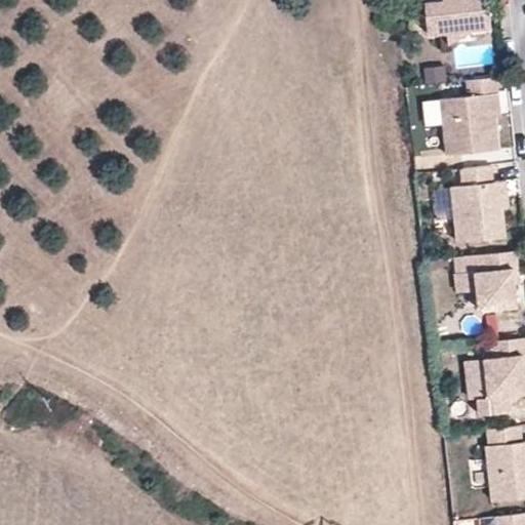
[(425,0),(423,0),(428,34),(447,31),(447,25),(472,22),(473,28),(490,26),(487,0),(425,0)]
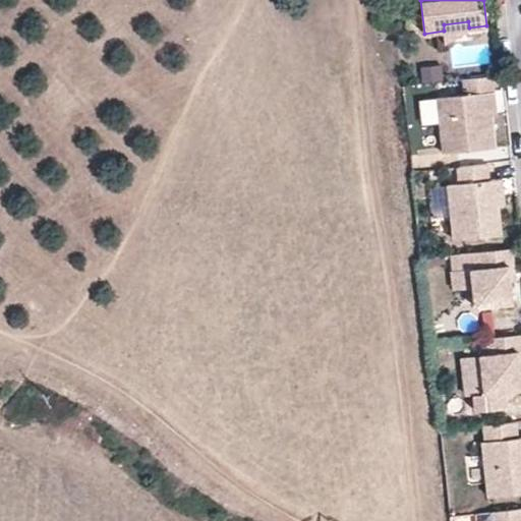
[(416,63),(418,79),(441,77),(440,61),(416,63)]
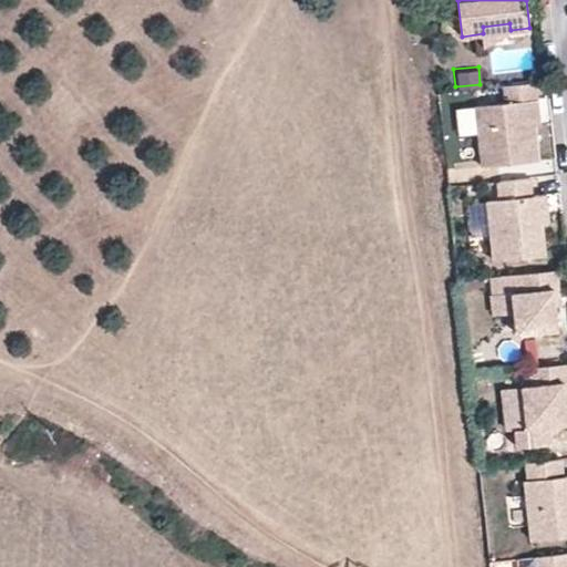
[(535,124),(533,100),(538,100),(537,82),(503,85),(505,102),(475,105),(482,166),(539,160),(535,124)]
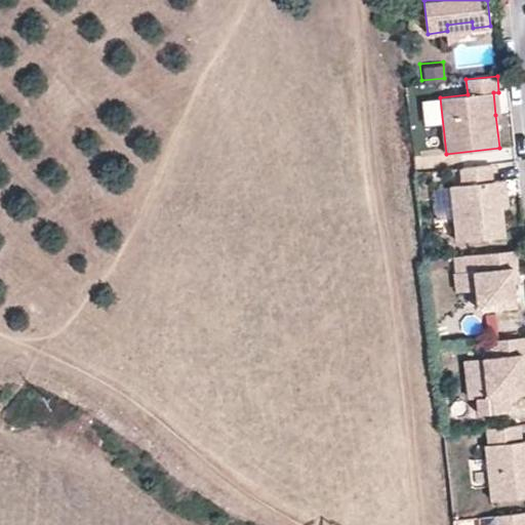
[(506,236),(502,207),(499,180),(492,182),(491,165),(460,168),(462,185),(451,186),(457,241),(506,236)]
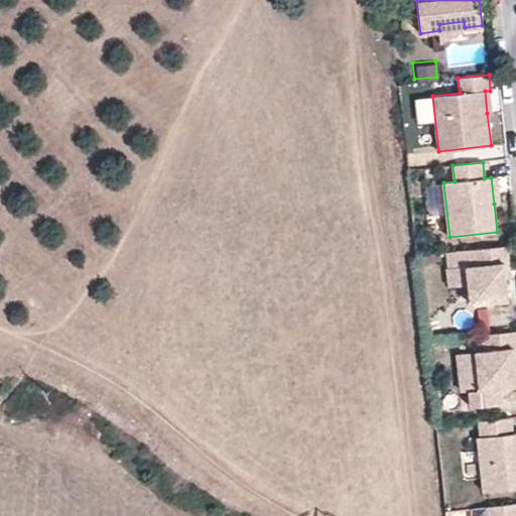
[(500,203),(497,176),(491,177),(494,204),(500,203)]
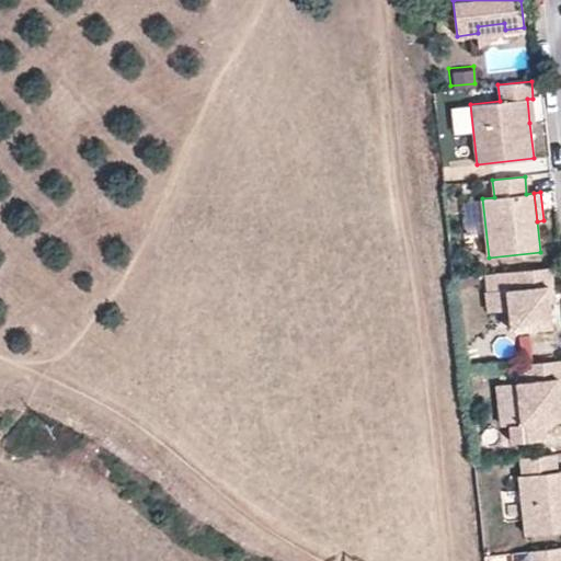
[(554,285),(552,267),(515,271),(517,288),(508,289),(511,311),(513,330),(553,325),(551,301),(549,286),(554,285)]
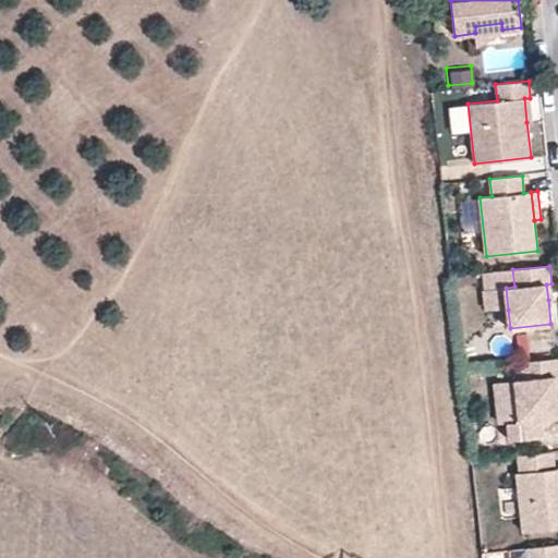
[(514,287),(512,269),(485,273),(487,290),(506,288),(514,287)]
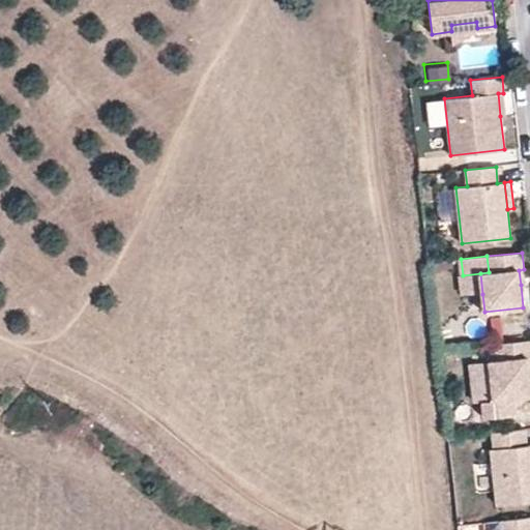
[(482,294),(480,273),(463,275),(462,275),(464,296),(482,294)]
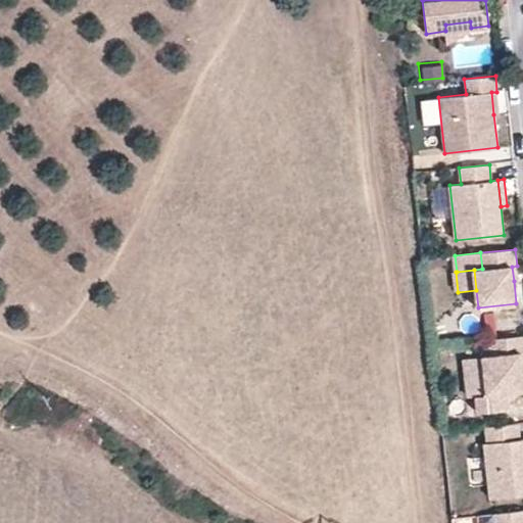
[(522,370),(522,369),(521,353),(522,352),(522,336),(488,340),(490,357),(483,358),(487,394),(476,396),(478,413),(511,409),(510,401),(517,391),(522,390),(522,370)]
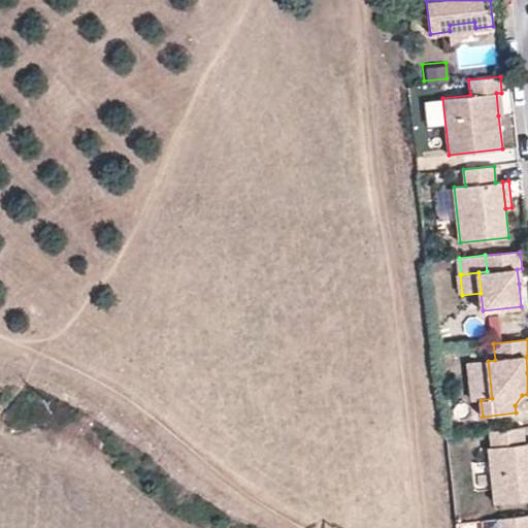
[(527,444),(524,446),(523,429),(490,433),(492,450),(488,450),(495,504),(527,500),(527,444)]
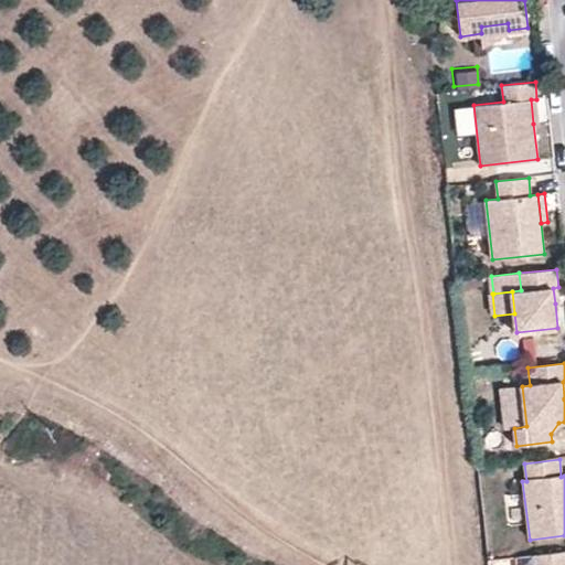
[(564,564),(564,552),(535,556),(535,564),(564,564)]
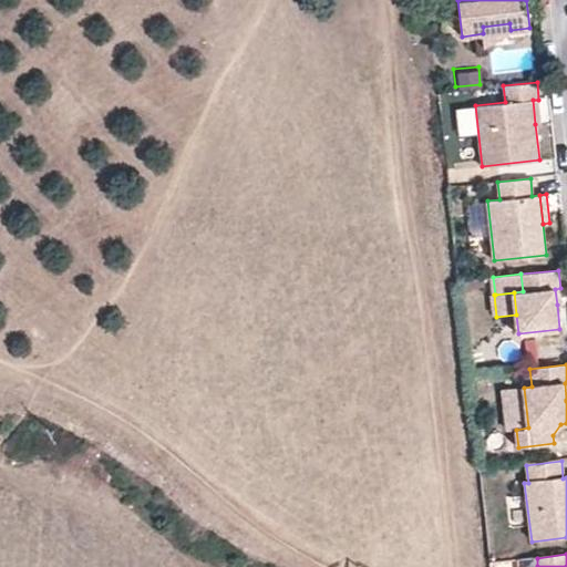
[(533,566),(533,556),(518,556),(518,566),(533,566)]
